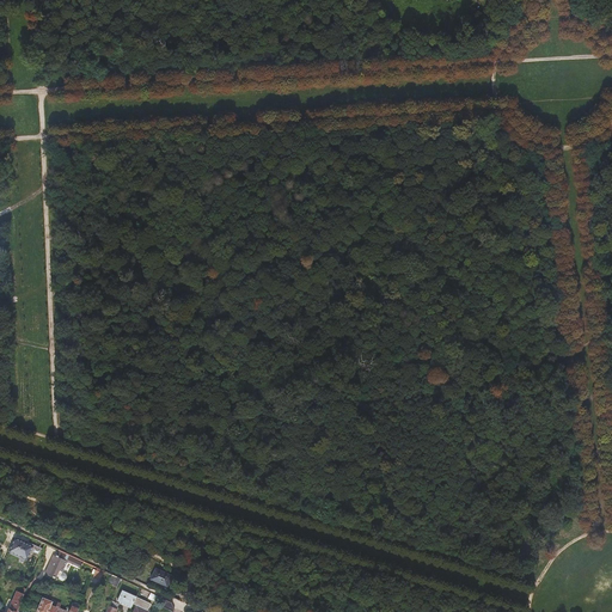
[(408,30),(387,31),(387,44),(409,43),(408,30)]
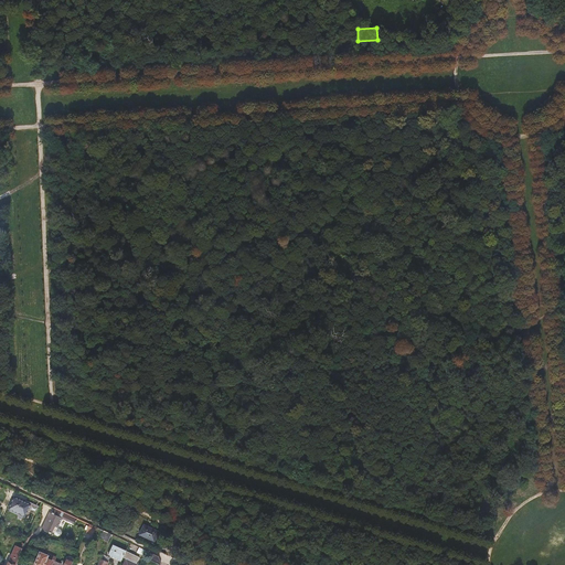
[(35,516),(40,508),(27,502),(27,503),(14,498),(9,509),(25,518),(28,511),(33,513),(32,515),(35,516)]
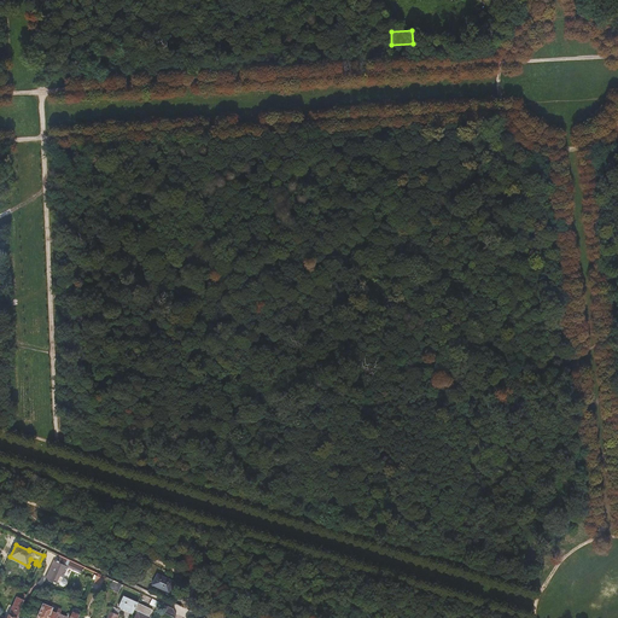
[(81,573),(83,566),(58,555),(56,561),(54,560),(51,567),(53,567),(48,579),(53,582),(53,583),(56,584),(56,583),(59,584),(63,586),(65,584),(68,581),(66,578),(63,577),(68,567),(81,573)]
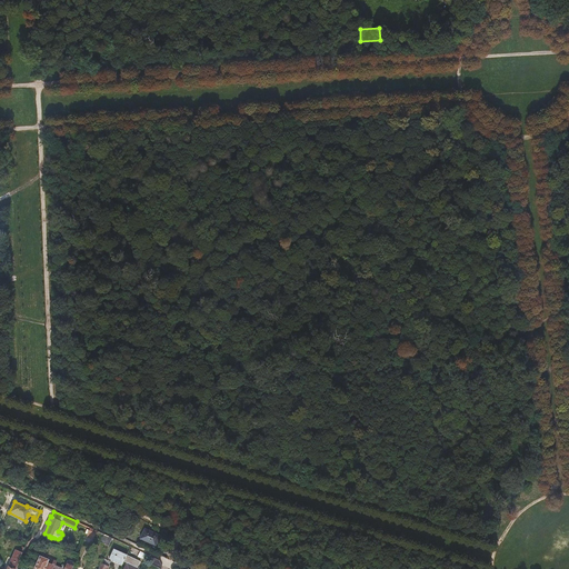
[(98,531),(90,528),(87,535),(93,538),(96,532),(98,531)]
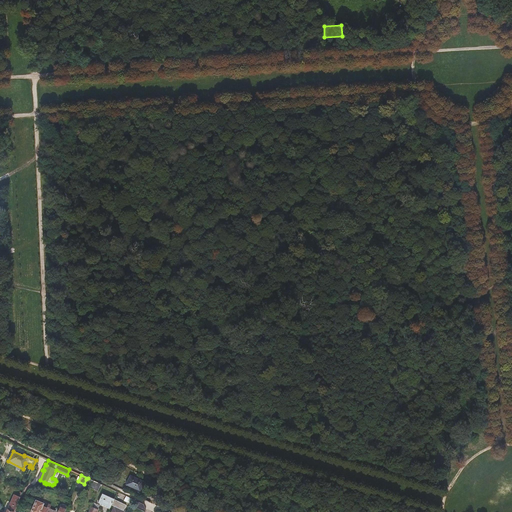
[(143,484),(127,476),(123,485),(139,493),(143,484)]
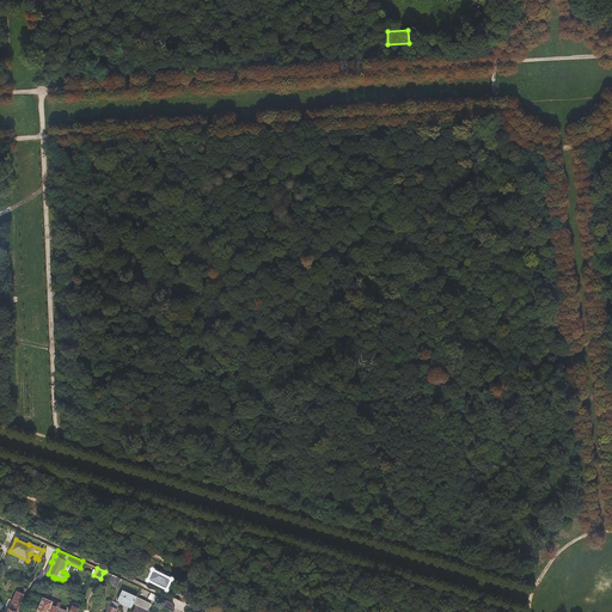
[(121,579),(112,575),(109,583),(117,587),(121,579)]
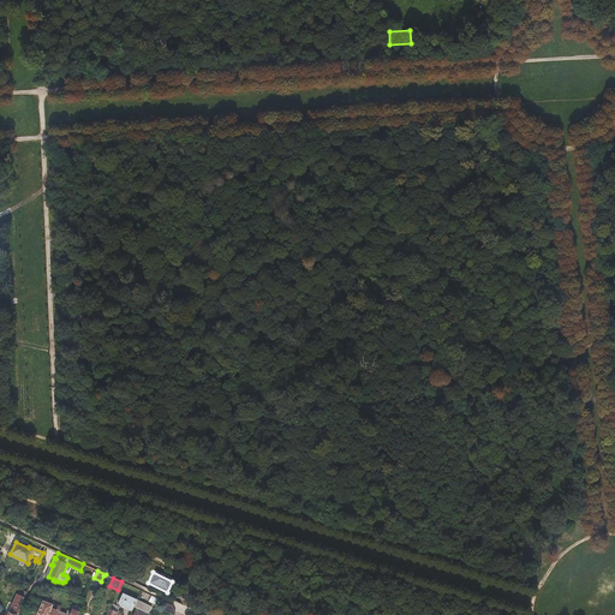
[(118,604),(132,610),(133,607),(137,599),(123,593),(118,604)]
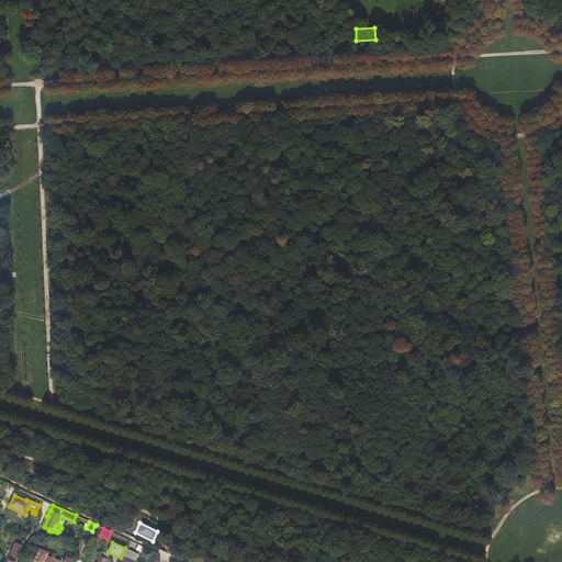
[(14,561),(21,549),(22,547),(17,544),(9,561),(9,560),(8,561),(14,561)]
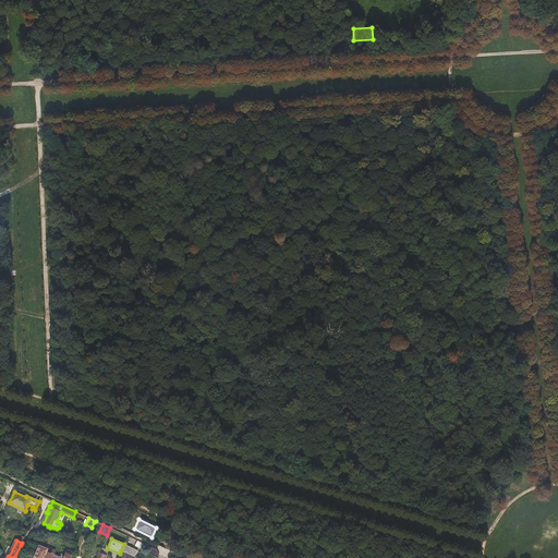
[(124,544),(121,550),(124,553),(121,557),(135,557),(136,557),(135,557),(138,550),(124,544)]
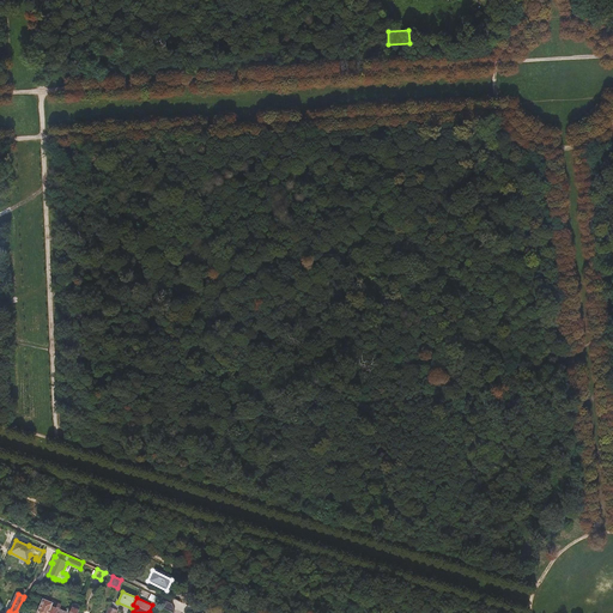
[(52,602),(43,599),(37,612),(67,612),(68,612),(59,608),(60,605),(53,601),(52,602)]
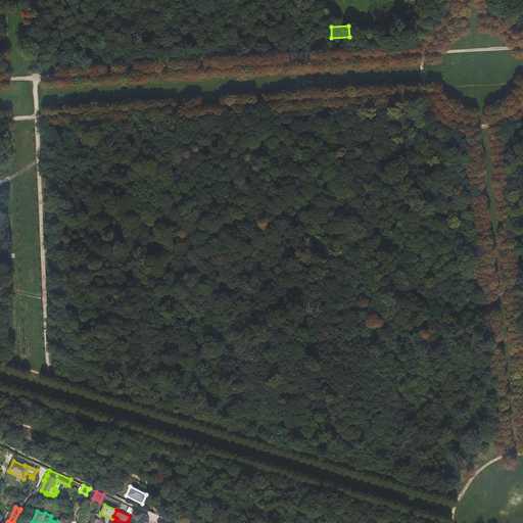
[(146,515),(141,513),(140,516),(138,519),(147,522),(148,522),(150,521),(146,515)]
